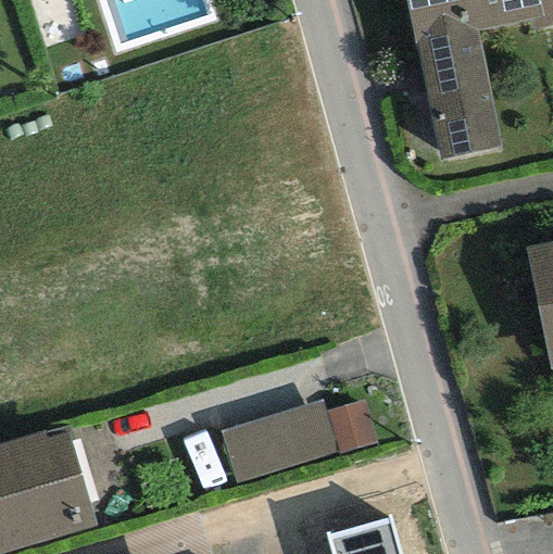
[(532,17),(545,15),(542,0),(405,0),(416,42),(478,29),(532,17)]
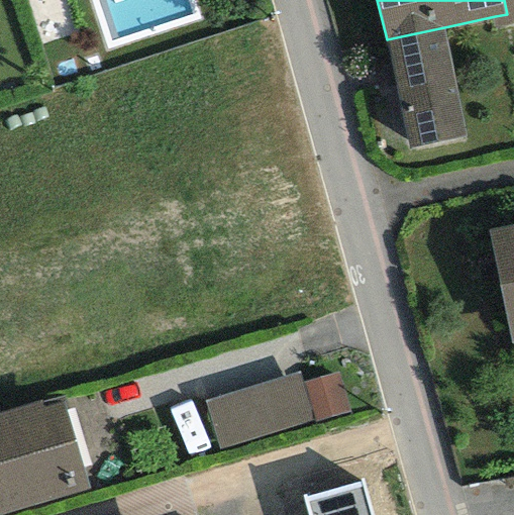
[(504,0),(507,14),(495,16),(497,25),(513,22),(513,0),(504,0)]
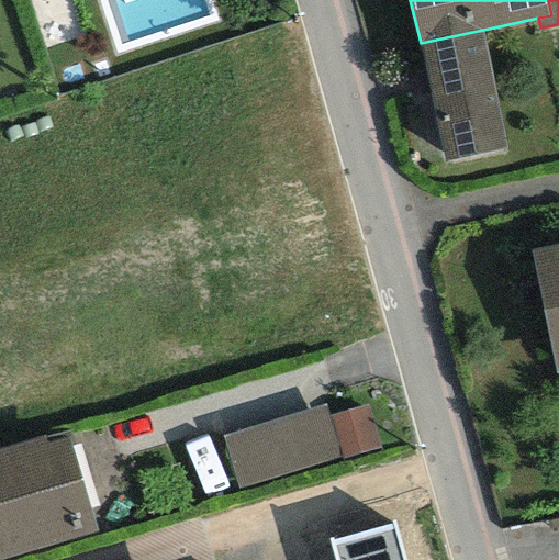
[(507,146),(483,30),(421,43),(445,159),(507,146)]
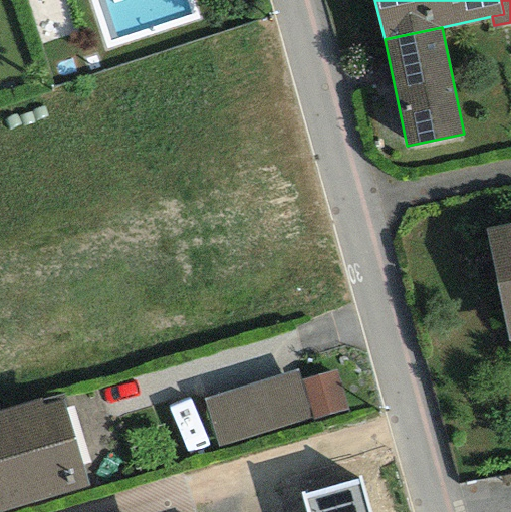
[(510,222),(485,227),(509,341),(510,341),(510,222)]
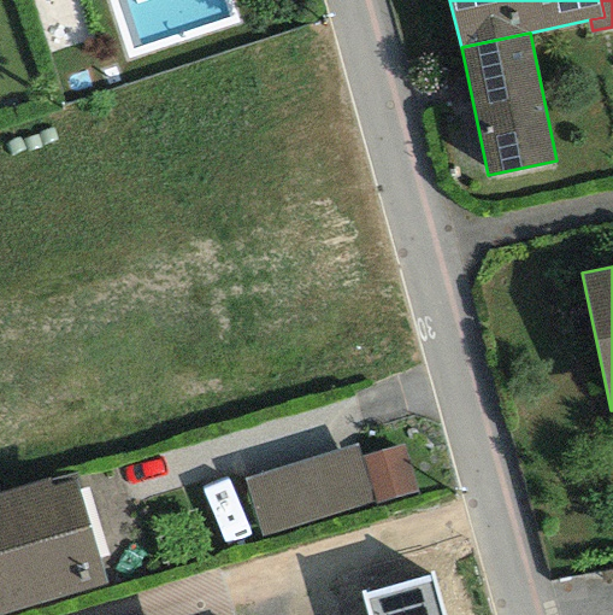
[(358,443),(243,476),(261,539),(376,505),(361,456),(358,443)]
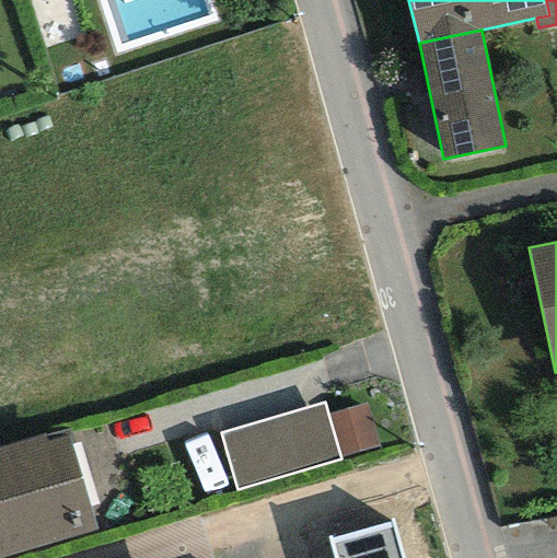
[(368,402),(328,414),(341,458),(381,448),(368,402)]
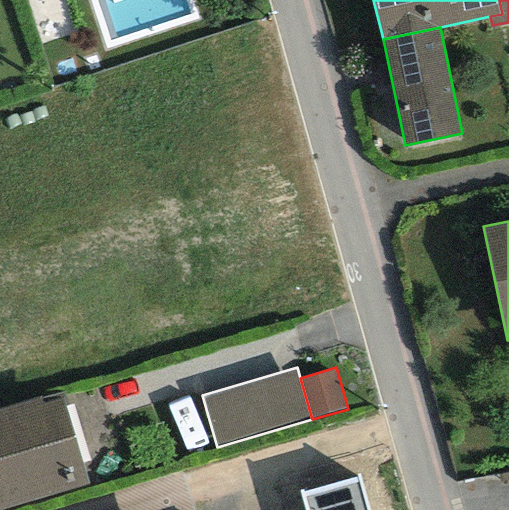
[(42,395),(0,407),(0,509),(13,509),(91,488),(65,398),(45,403),(42,395)]
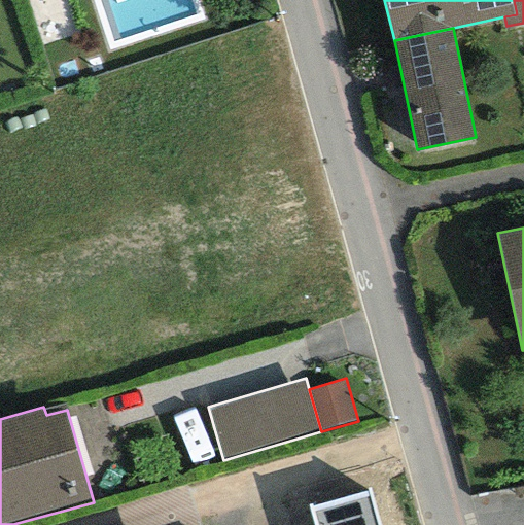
[(311,506),(316,524),(380,524),(370,490),(311,506)]
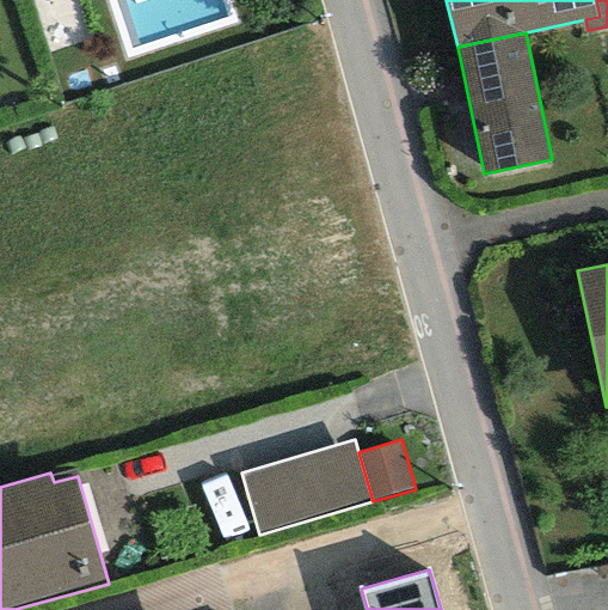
All buildings are outlined.
